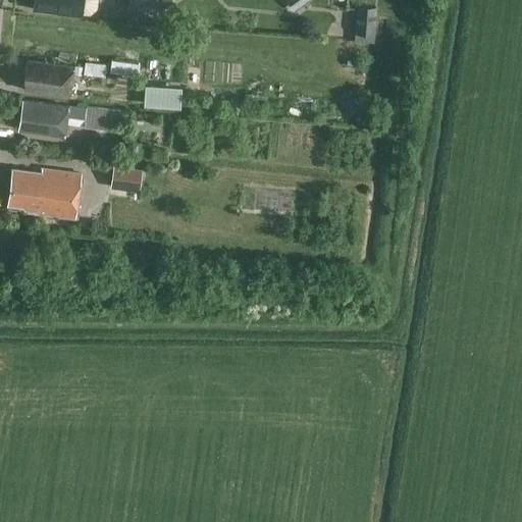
[(90,15),(98,9),(99,0),(35,0),(34,9),(81,16),(82,14),(90,15)]
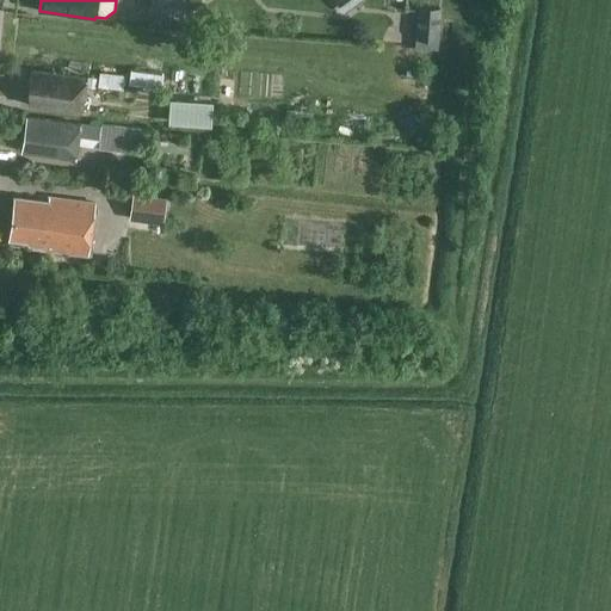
[(189,13),(189,0),(150,0),(150,11),(189,13)]
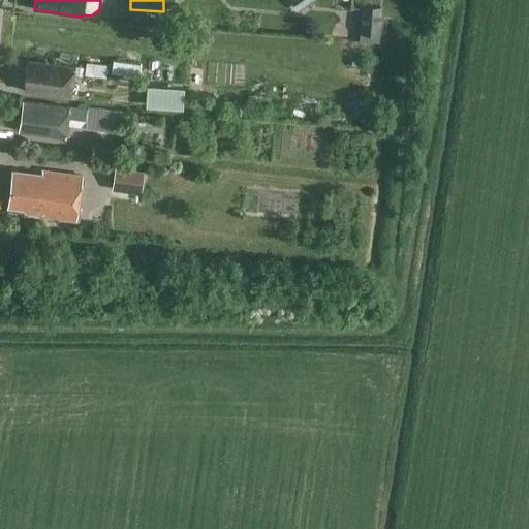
[(360,42),(379,43),(381,8),(362,7),(360,42)]
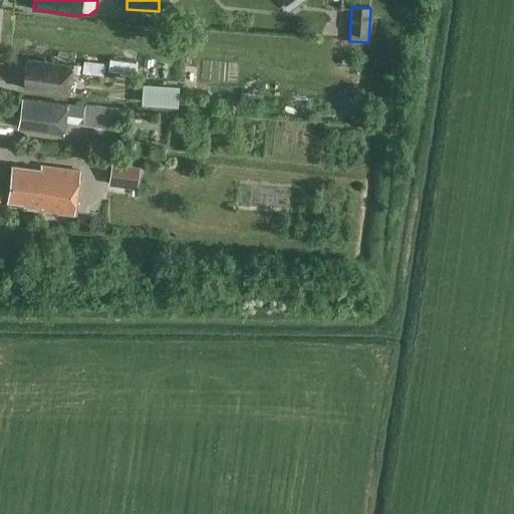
[(23,88),(69,94),(73,65),(27,58),(23,88)]
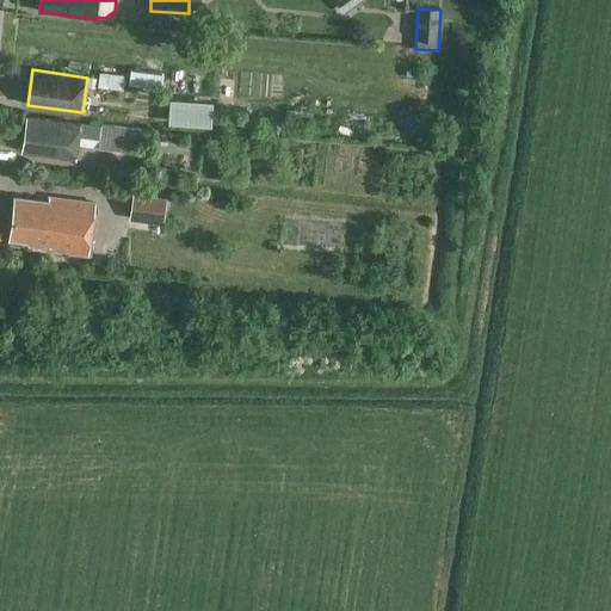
[(165,75),(131,71),(129,85),(162,90),(165,75)]
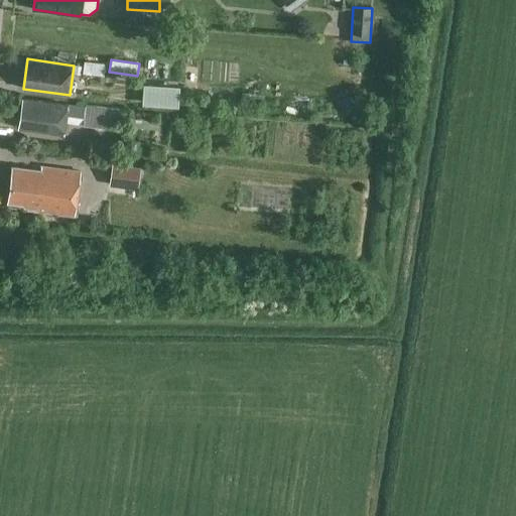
[(105,65),(85,61),(83,73),(104,75),(105,65)]
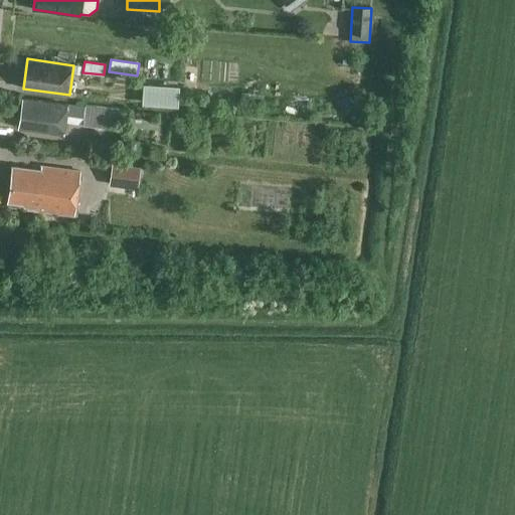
[(142,105),(178,107),(179,87),(143,83),(142,105)]
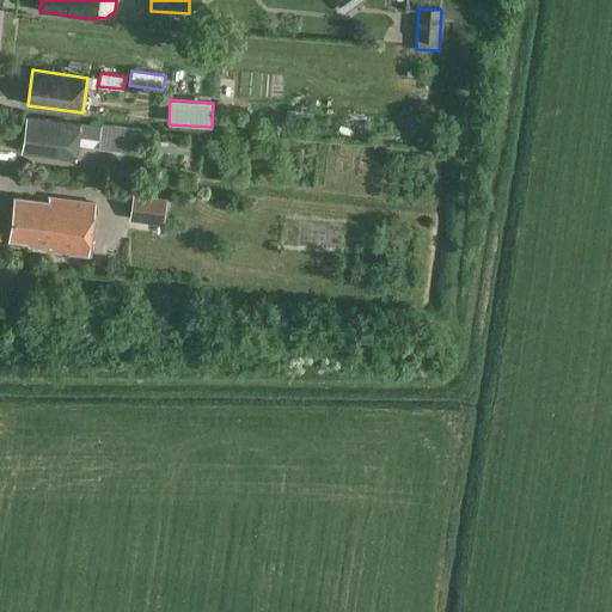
[(22,152),(77,159),(81,124),(26,117),(22,152)]
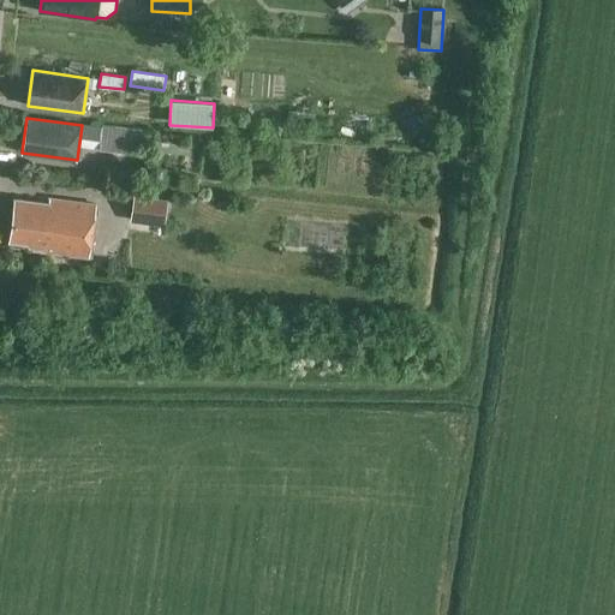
[(144,130),(102,125),(100,149),(141,154),(144,130)]
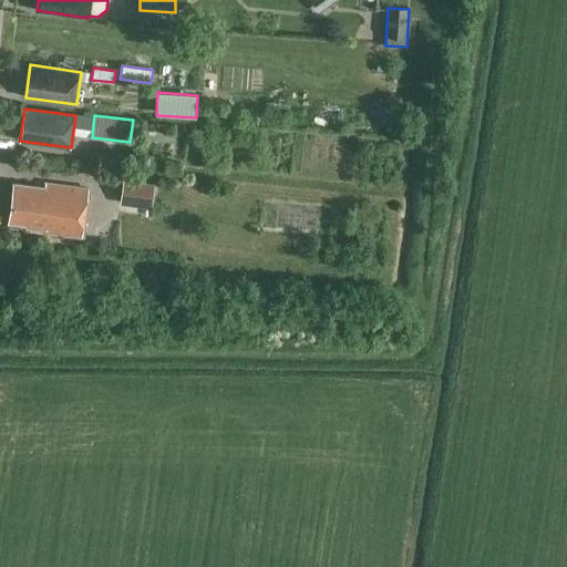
[(121,204),(152,207),(155,185),(124,181),(121,204)]
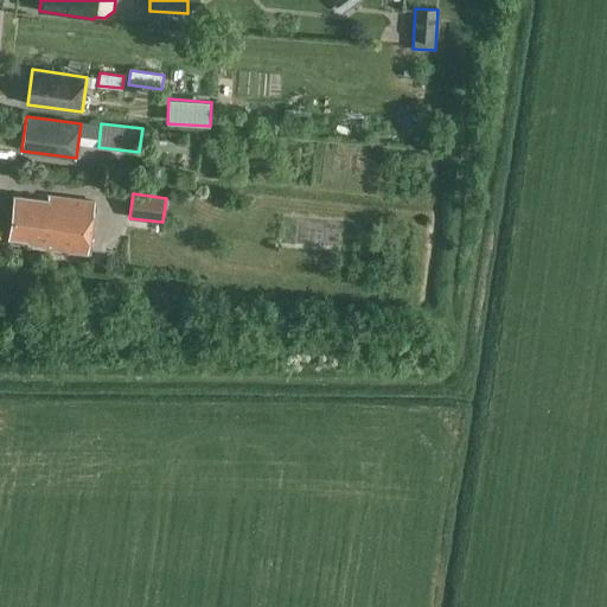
[(95,203),(49,196),(49,200),(16,197),(10,238),(30,241),(30,244),(45,246),(44,248),(88,254),(95,203)]
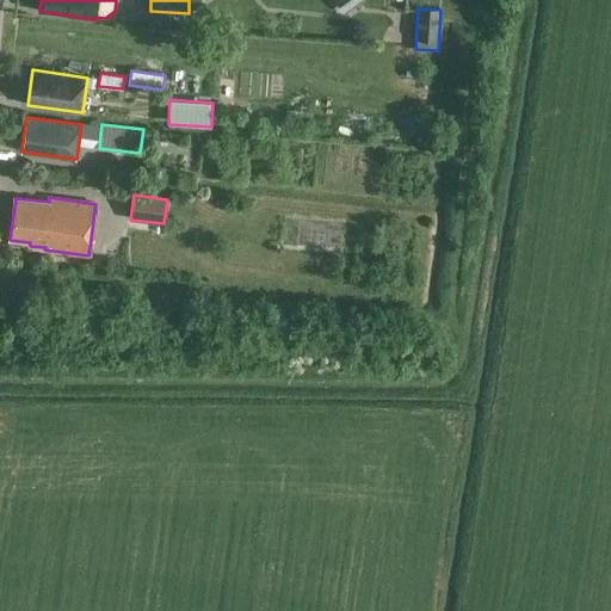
All buildings are outlined.
